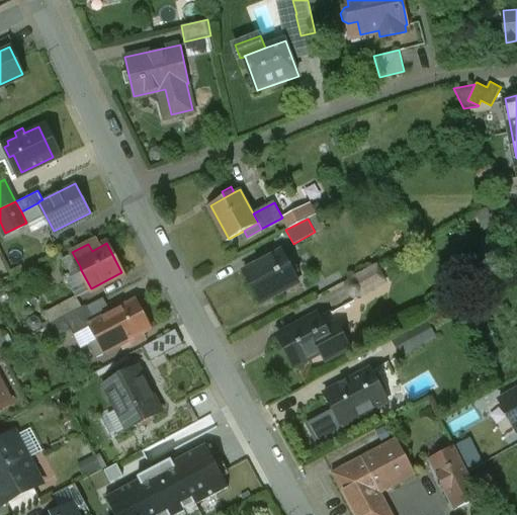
[(282,249),(244,268),(261,301),(298,281),(282,249)]
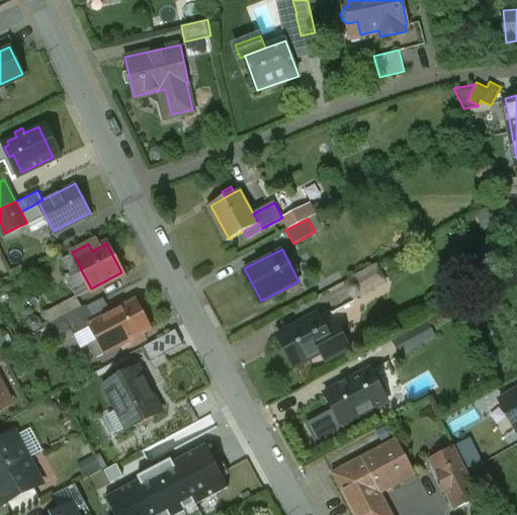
[(72,252),(62,258),(69,272),(66,274),(66,275),(80,268),(81,268),(72,252)]
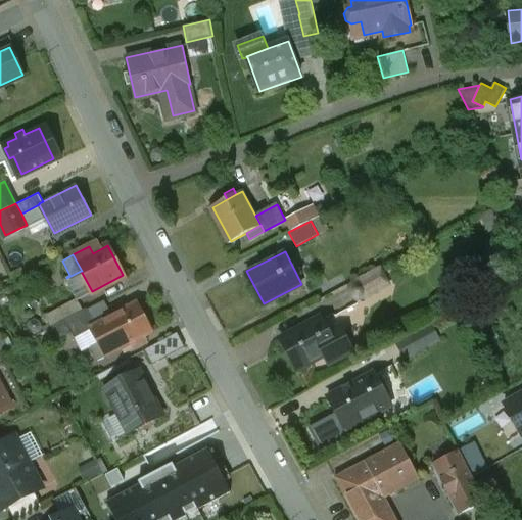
[(380,269),(356,282),(350,287),(350,290),(350,293),(353,294),(359,296),(363,296),(388,283),(380,269)]
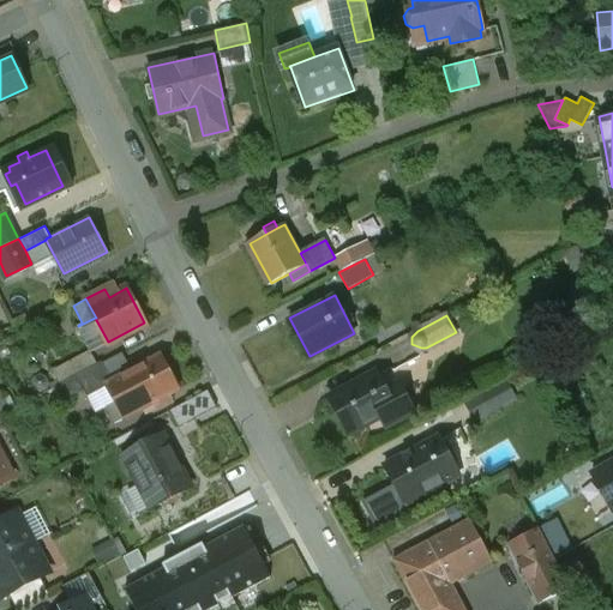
[(90,349),(53,368),(60,382),(97,363),(90,349)]
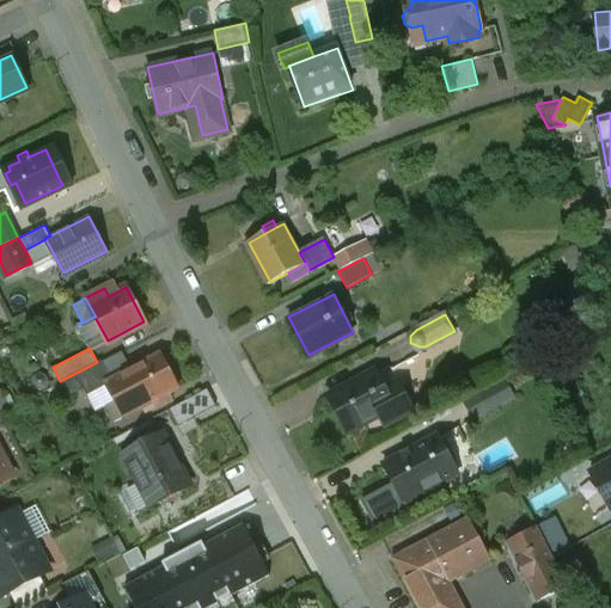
[(112,379),(105,382),(107,384),(98,387),(115,419),(123,415),(153,399),(157,406),(171,399),(167,392),(178,386),(160,354),(112,379)]
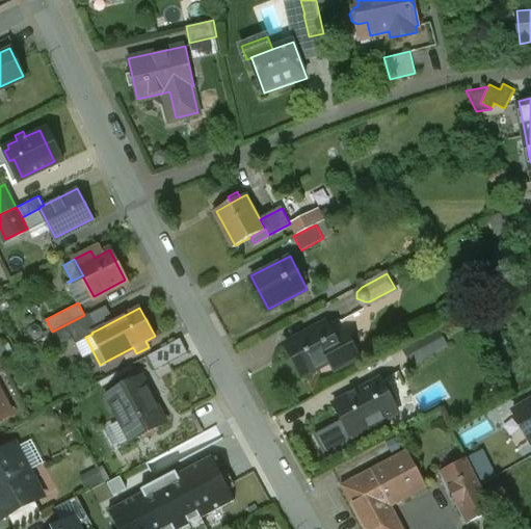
[(84,315),(52,332),(52,333),(58,344),(73,336),(76,342),(85,337),(93,334),(91,333),(98,329),(88,313),(84,315)]
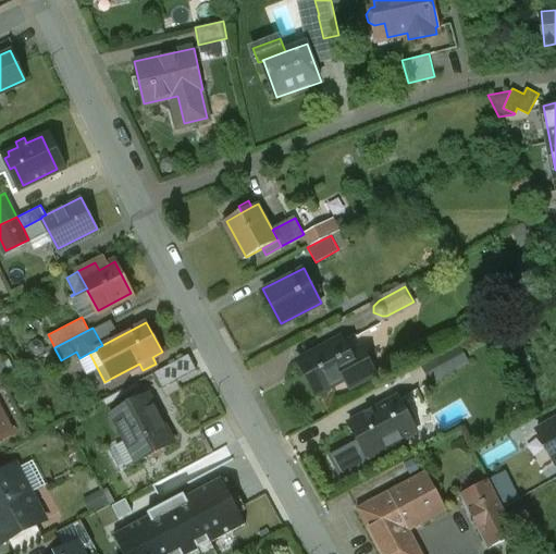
[(340,336),(298,359),(316,391),(344,374),(356,368),(348,354),(340,336)]
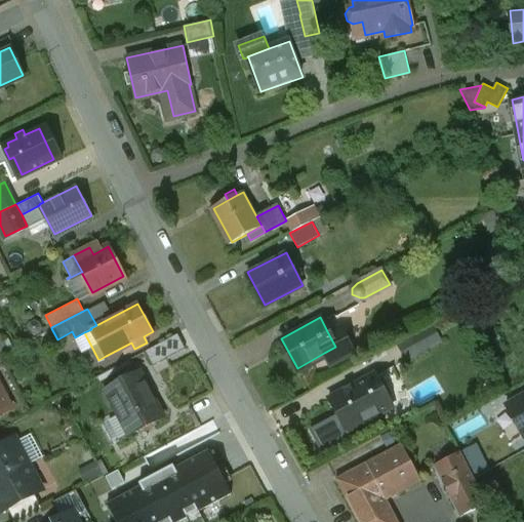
[(352,350),(339,327),(328,333),(335,347),(324,353),(329,362),(352,350)]
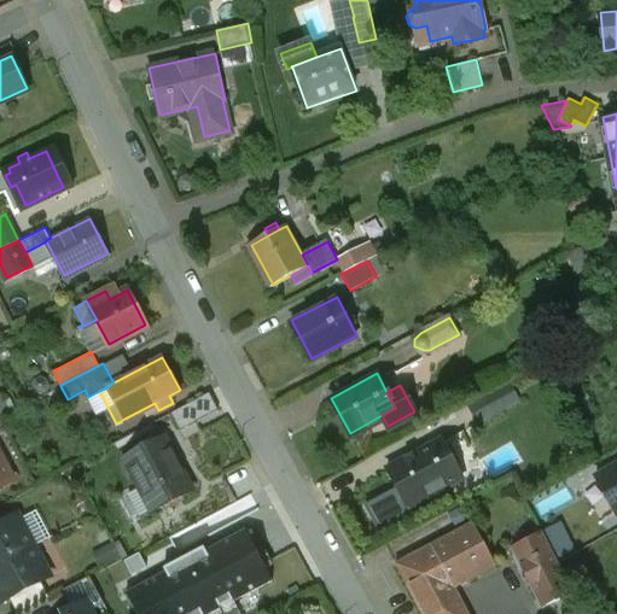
[(493,393),(470,405),(477,420),(501,408),(493,393)]
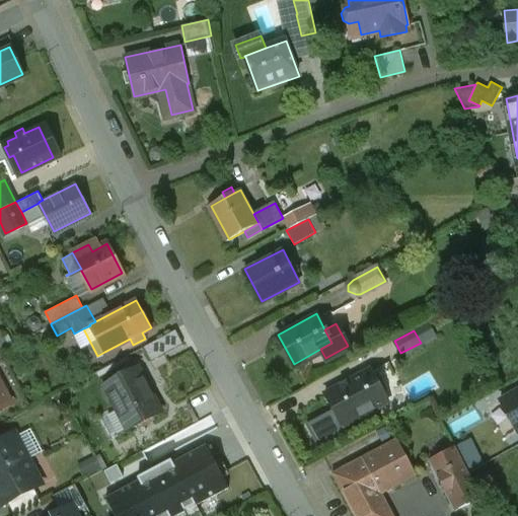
[(138,367),(104,385),(128,429),(161,411),(138,367)]
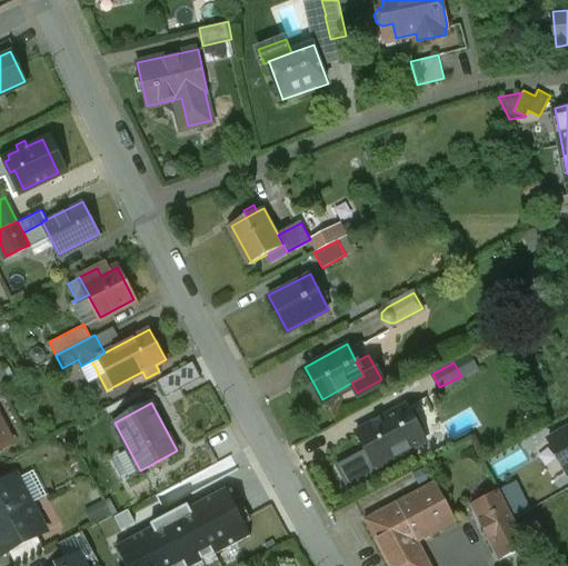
[(407,405),(357,432),(376,466),(426,439),(407,405)]
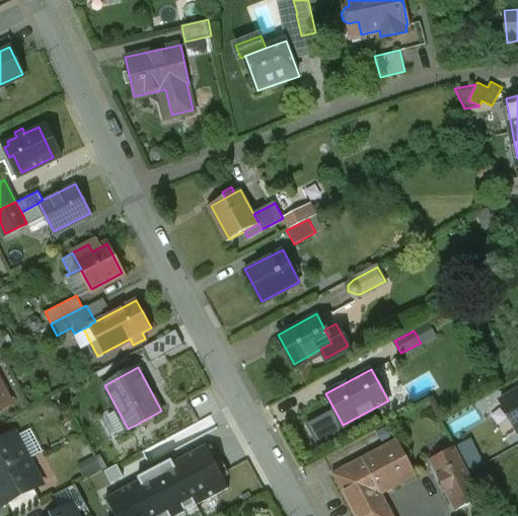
[(0,408),(11,402),(0,380),(0,408)]
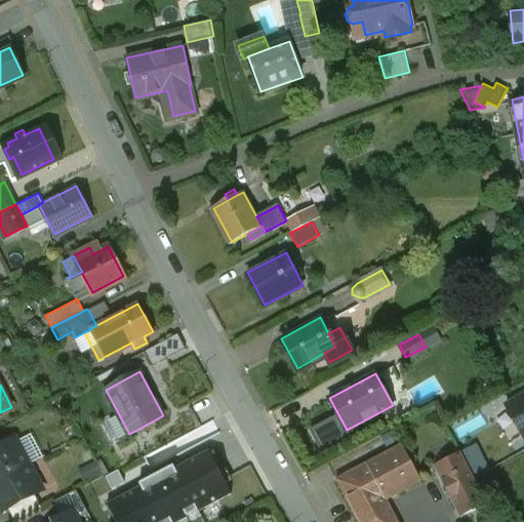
[(15,437),(0,445),(0,478),(29,463),(15,437)]
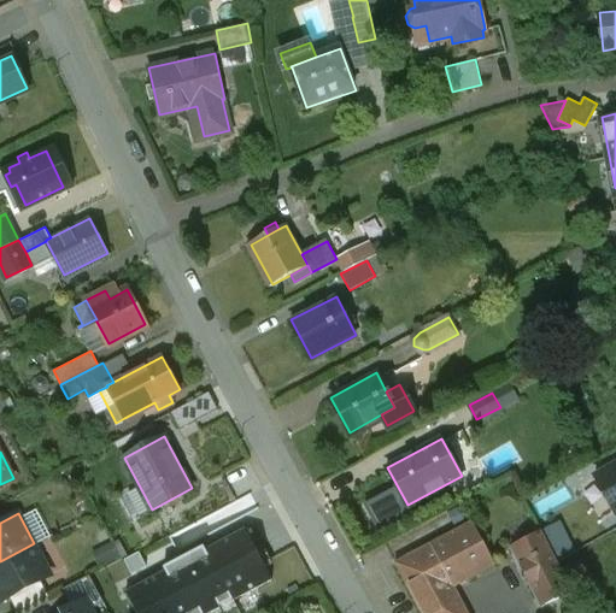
[(246,514),(209,535),(209,537),(213,546),(203,552),(215,577),(227,571),(228,572),(267,552),(246,514)]
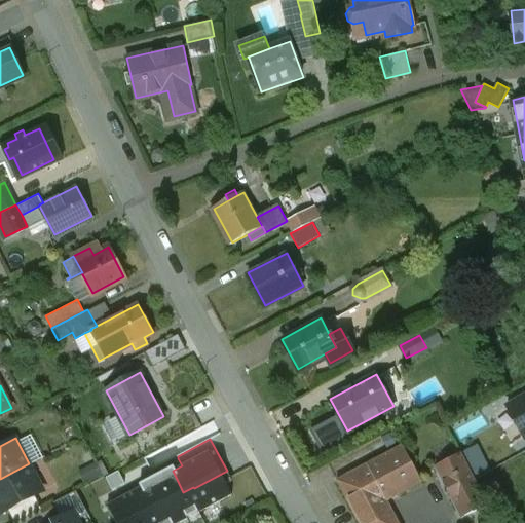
[(479,442),(467,446),(479,471),(490,465),(479,442)]
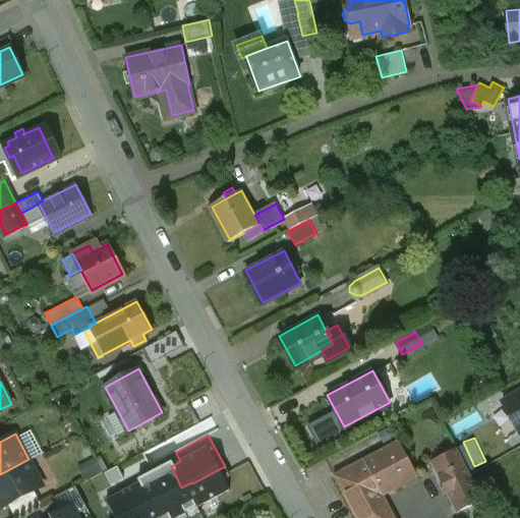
[(398,442),(364,460),(383,496),(416,477),(398,442)]
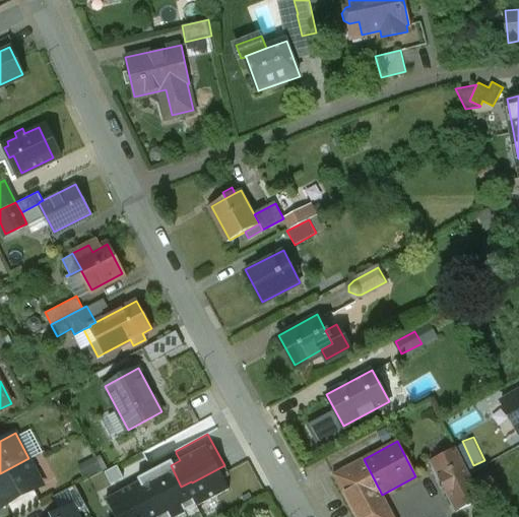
[(481,498),(456,447),(431,460),(456,511),(481,498)]
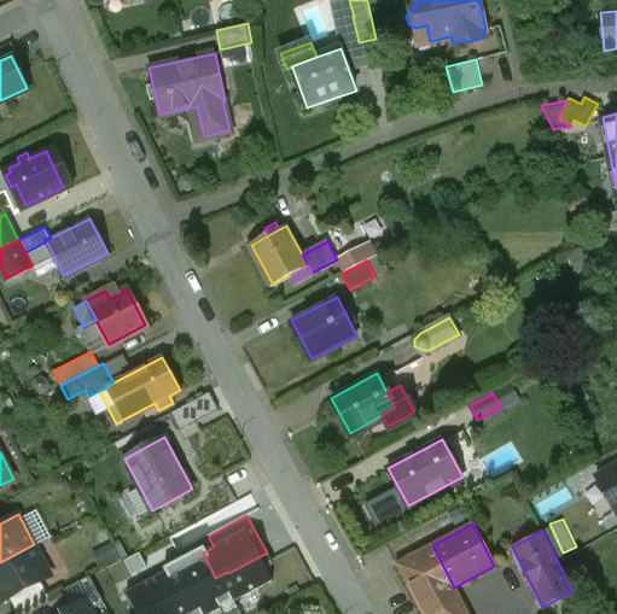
[(129,554),(117,561),(126,577),(175,550),(167,534),(129,554)]
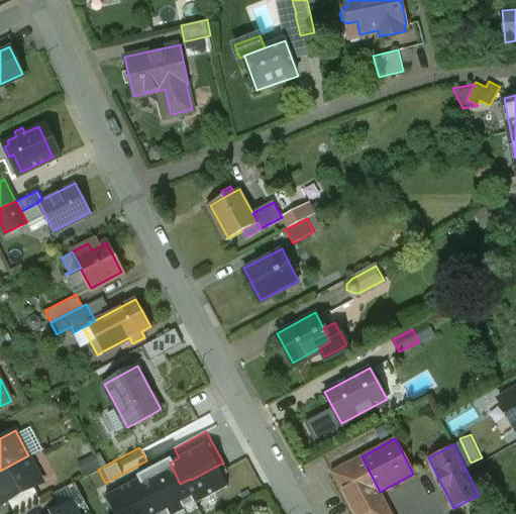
[(175,450),(166,455),(170,463),(179,457),(175,450)]
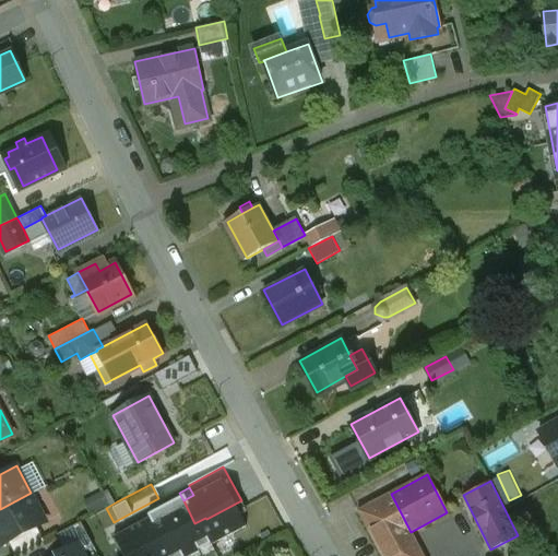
[(31,493),(0,509),(0,543),(0,544),(8,540),(36,524),(45,520),(31,493)]
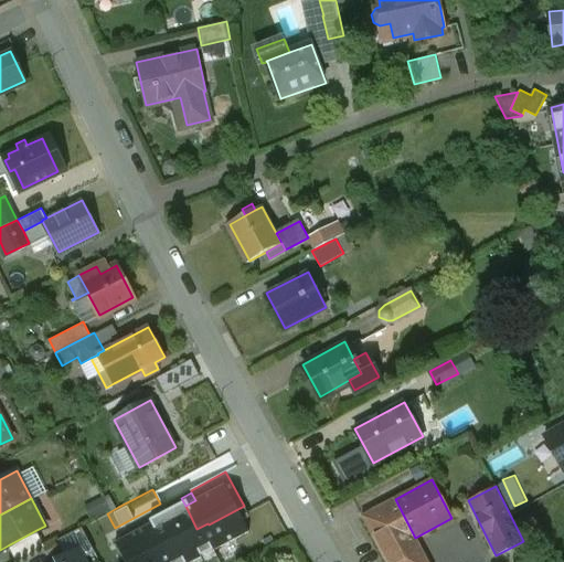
[(394,498),(361,516),(385,561),(427,561),(415,538),(395,499),(394,498)]
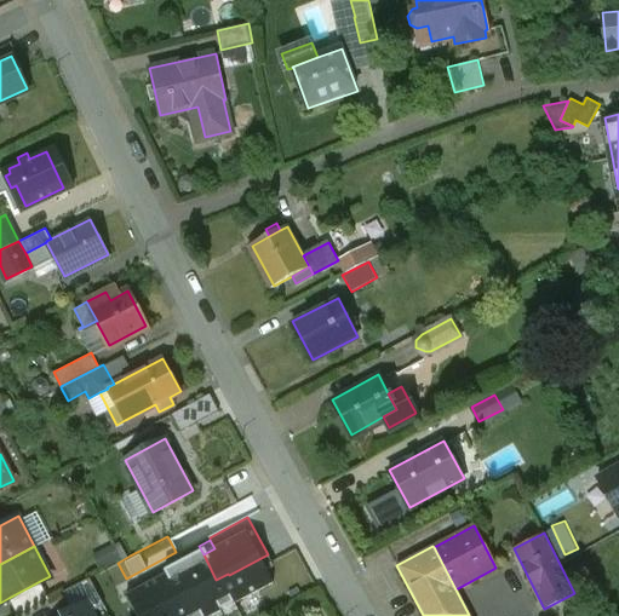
[(40,581),(9,598),(18,615),(50,598),(40,581)]
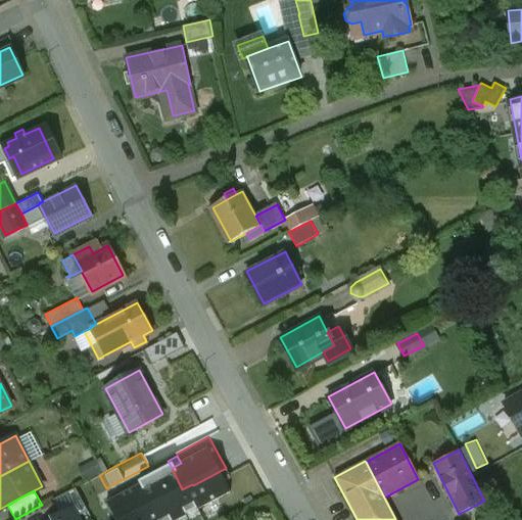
[(79,519),(73,507),(52,518),(53,519),(79,519)]
